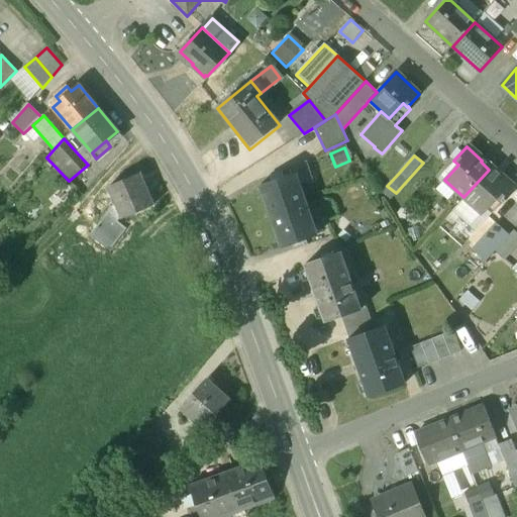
[(306,163),(291,168),(294,174),(296,173),(299,184),(311,180),(306,163)]
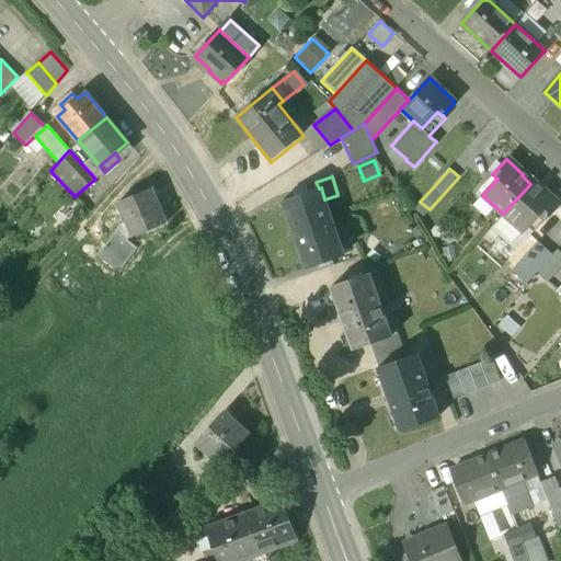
[(538,192),(530,184),(503,214),(528,237),(557,205),(540,190),(538,192)]
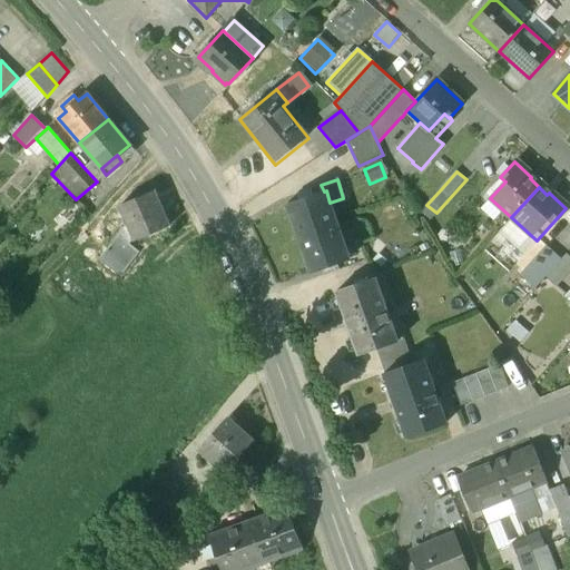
[(330,203),(326,190),(324,192),(286,205),(311,272),(350,259),(330,203)]
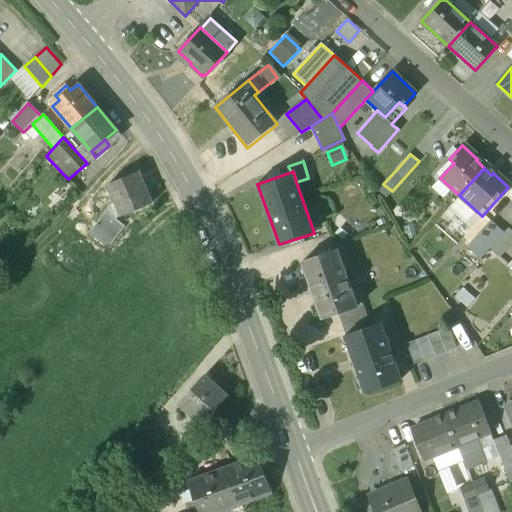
[(138,172),(108,185),(121,215),(151,202),(138,172)]
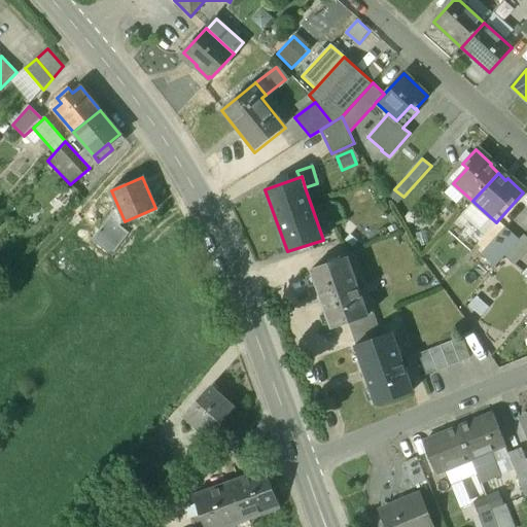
[(89,218),(96,236),(117,226),(110,209),(89,218)]
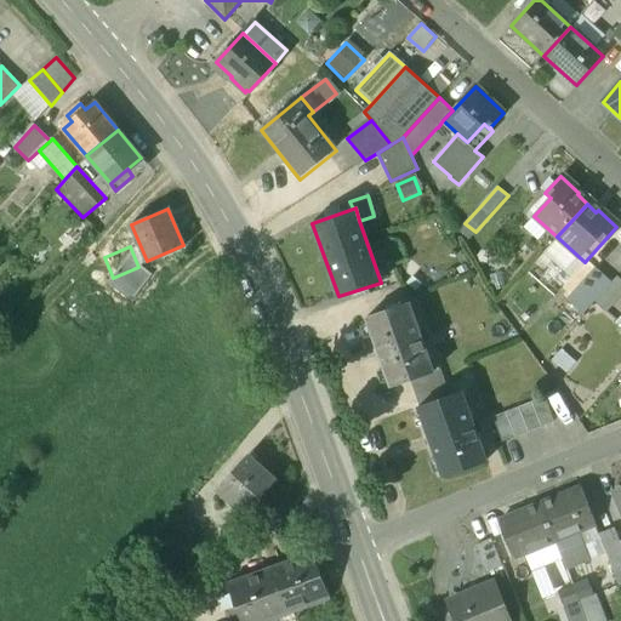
[(596,268),(571,295),(587,309),(611,283),(596,268)]
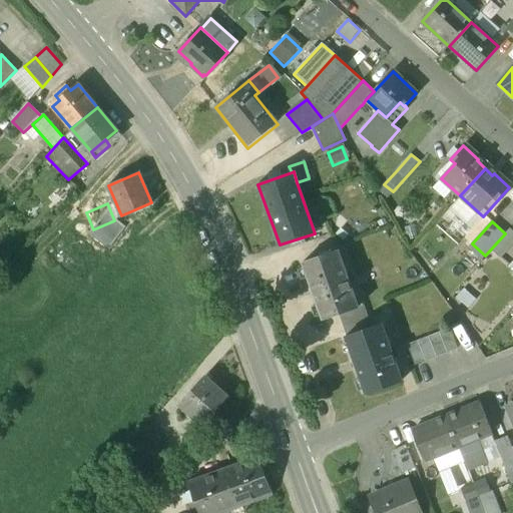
[(512,234),(509,231),(491,250),(499,259),(512,242),(512,234)]
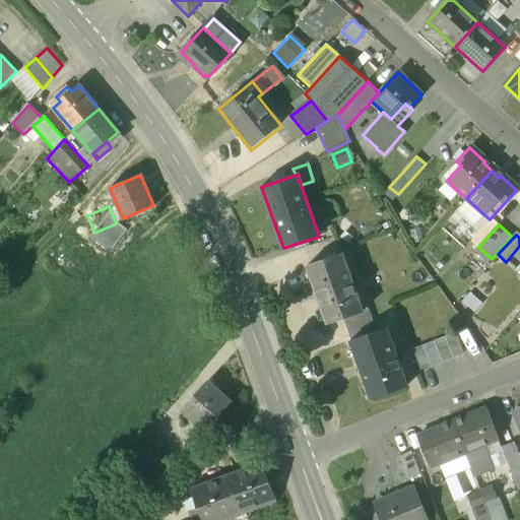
[(492,259),(478,247),(475,251),(489,263),(492,259)]
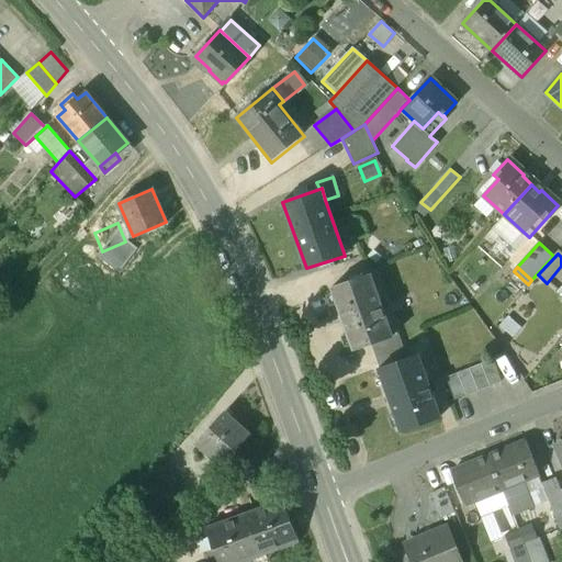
[(392,335),(370,273),(332,288),(353,350),(371,345),(392,337),(392,335)]
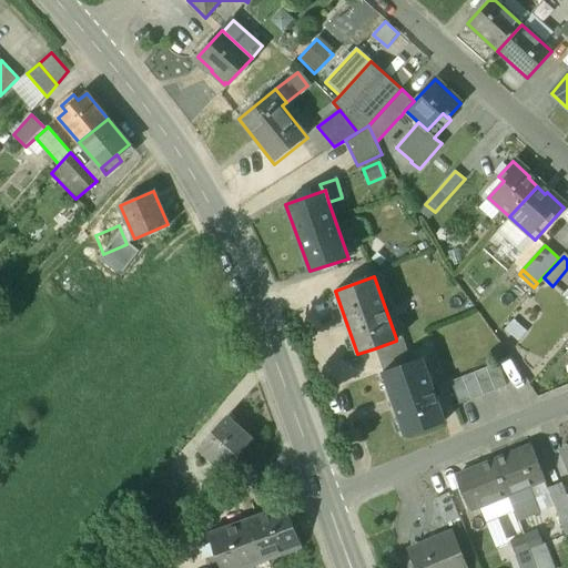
[(396,341),(375,348),(378,361),(406,351),(402,337),(396,338),(396,341)]
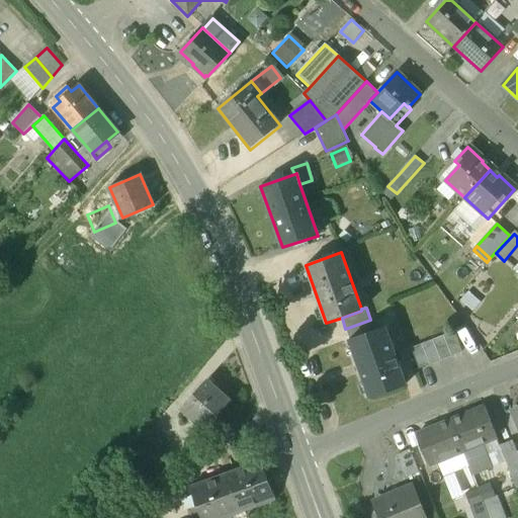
[(370,320),(345,329),(349,340),(374,331),(370,320)]
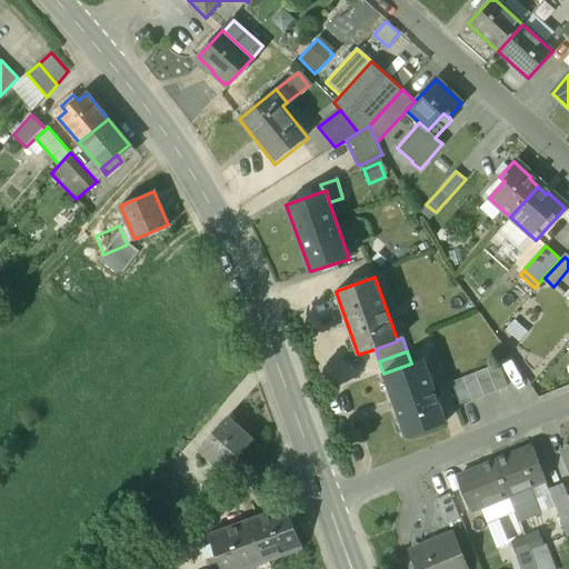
[(383,373),(407,437),(445,422),(421,360),(411,363),(383,373)]
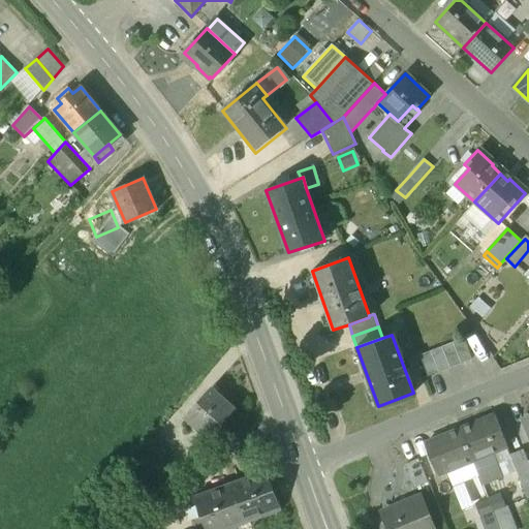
[(429,336),(413,341),(416,351),(432,347),(429,336)]
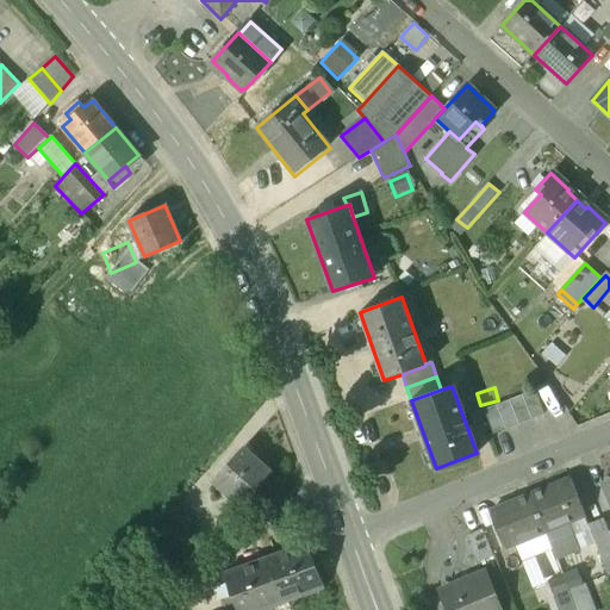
[(535,390),(522,396),(531,419),(543,415),(535,390)]
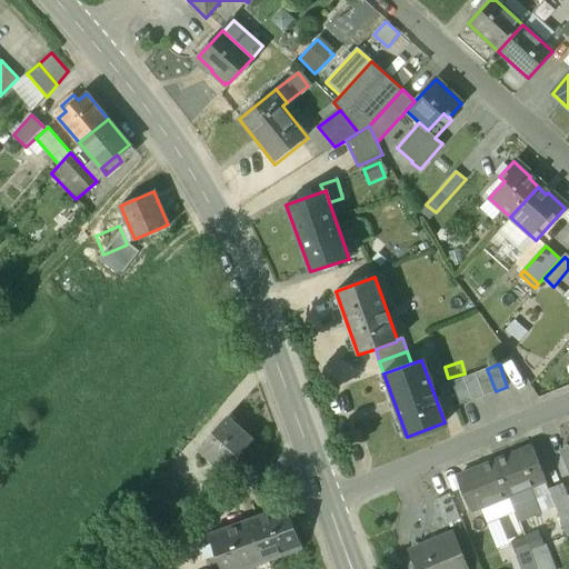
[(496,391),(487,369),(475,373),(483,396),(496,391)]
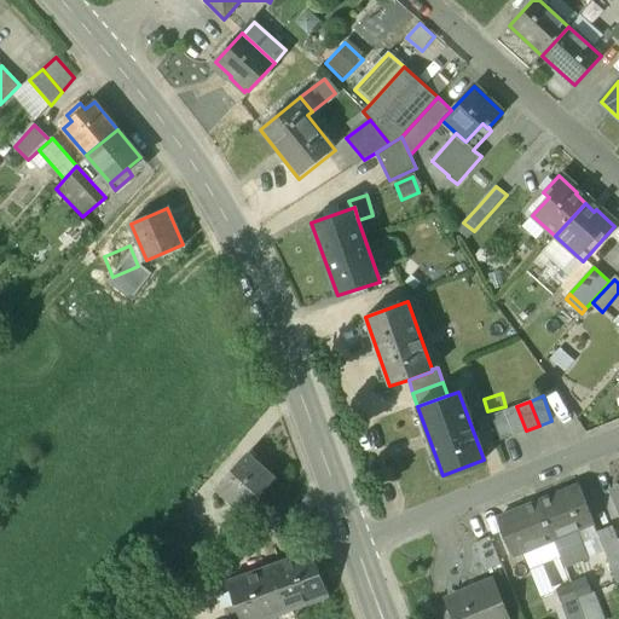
[(516,406),(504,411),(513,435),(526,431),(516,406)]
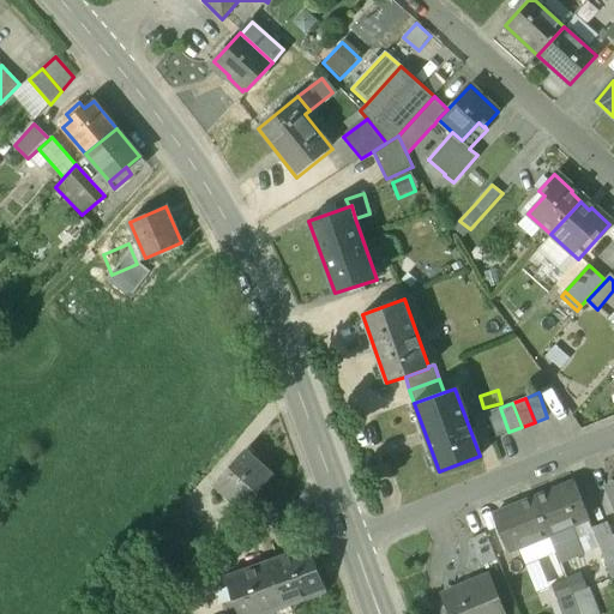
[(500,408),(487,413),(497,438),(509,432),(500,408)]
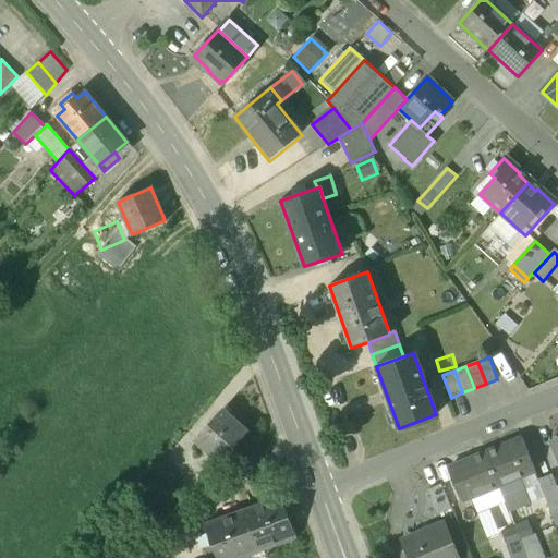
[(246,432),(222,410),(195,439),(205,449),(207,450),(210,447),(221,457),(218,461),(219,462),(246,432)]
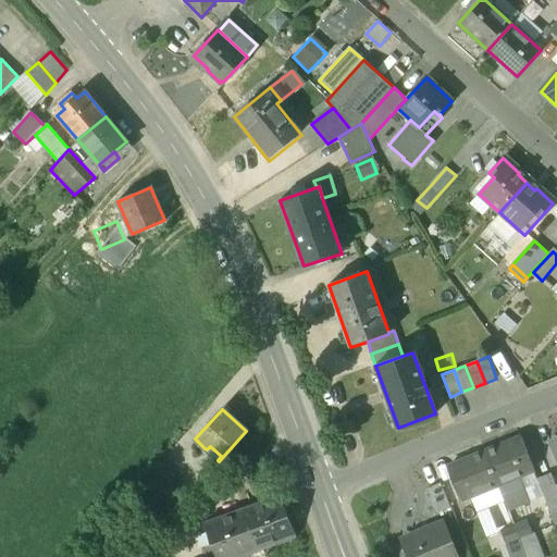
[(519,437),(483,452),(497,485),(518,477),(533,471),(519,437)]
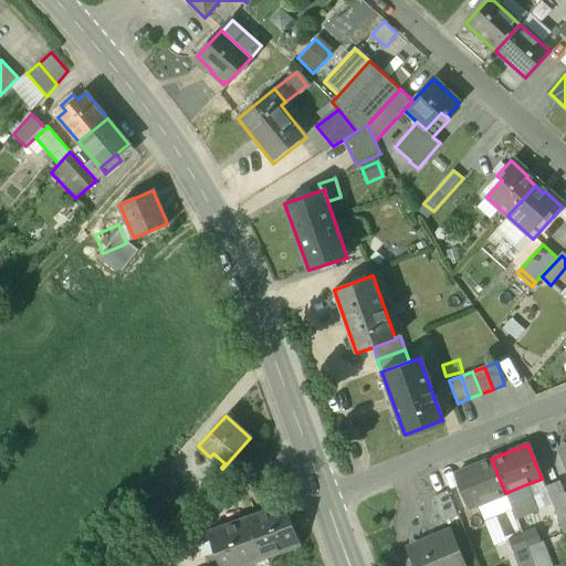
[(224,463),(213,453),(210,457),(208,456),(206,459),(220,472),(222,469),(221,468),(224,463)]
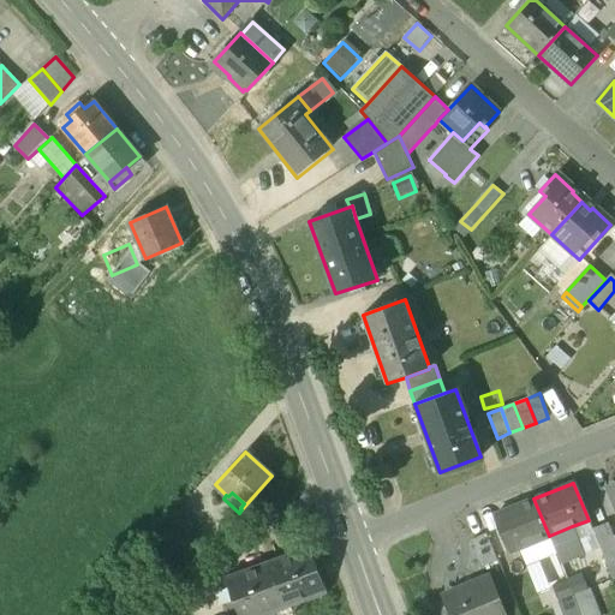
[(533,499),(494,515),(508,553),(549,536),(533,499)]
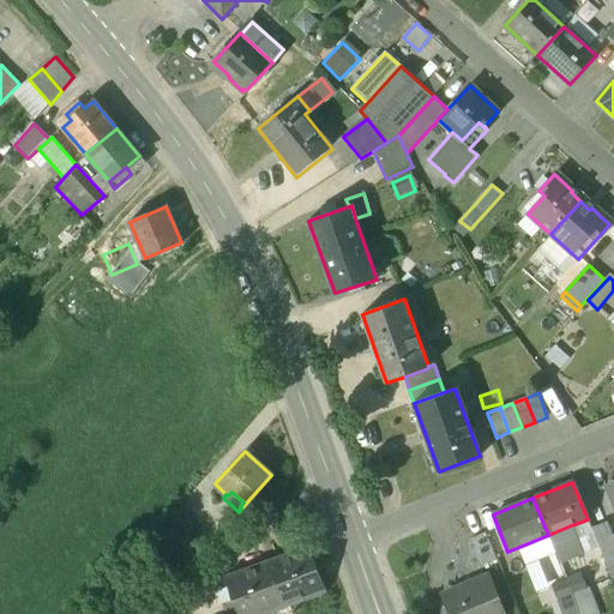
[(588,519),(571,525),(583,554),(599,548),(591,529),(588,519)]
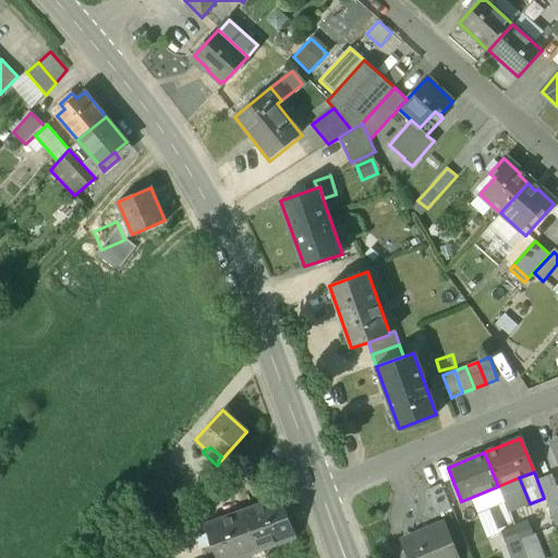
[(557,492),(556,487),(552,475),(537,481),(544,498),(553,518),(557,516),(557,492)]
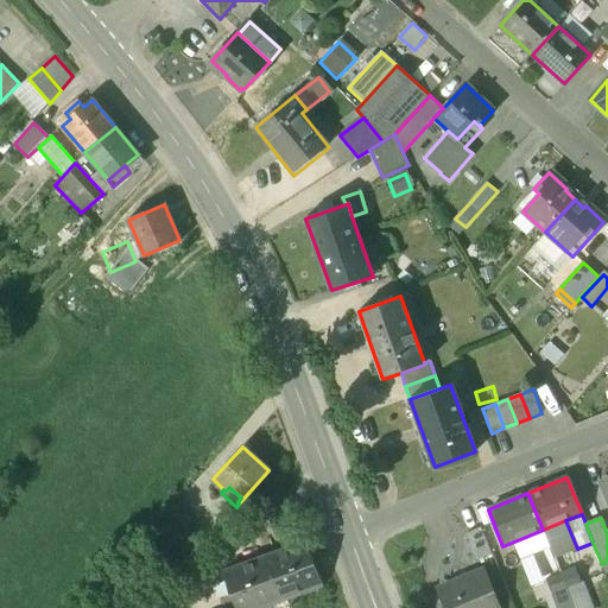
[(565,520),(543,530),(553,558),(577,549),(565,520)]
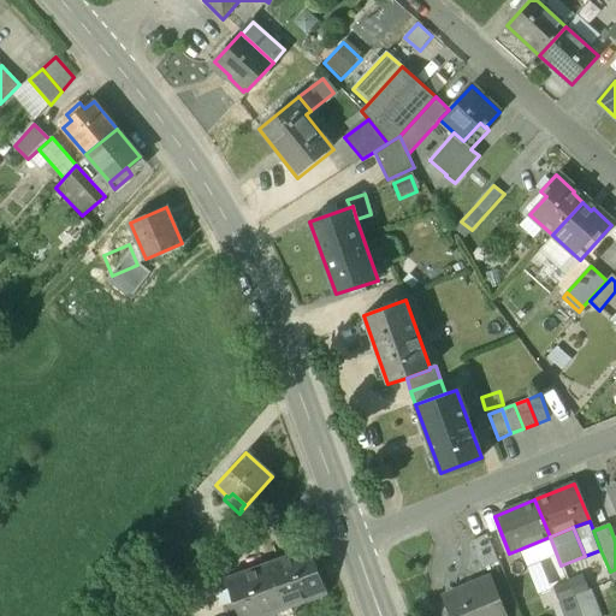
[(497,562),(486,535),(473,540),(484,567),(497,562)]
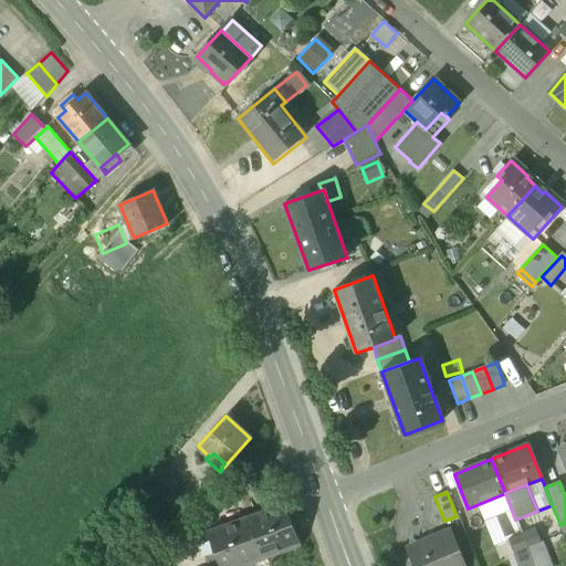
[(285,503),(247,517),(262,559),(301,545),(285,503)]
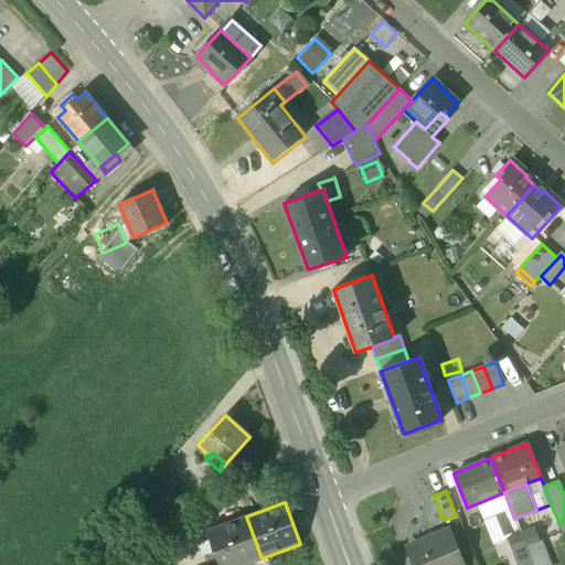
[(246,516),(206,531),(219,564),(243,564),(262,558),(246,516)]
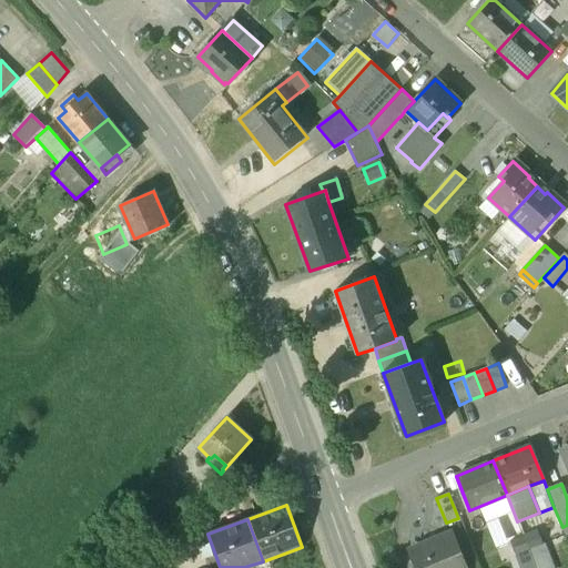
[(537,530),(524,536),(529,550),(543,546),(537,530)]
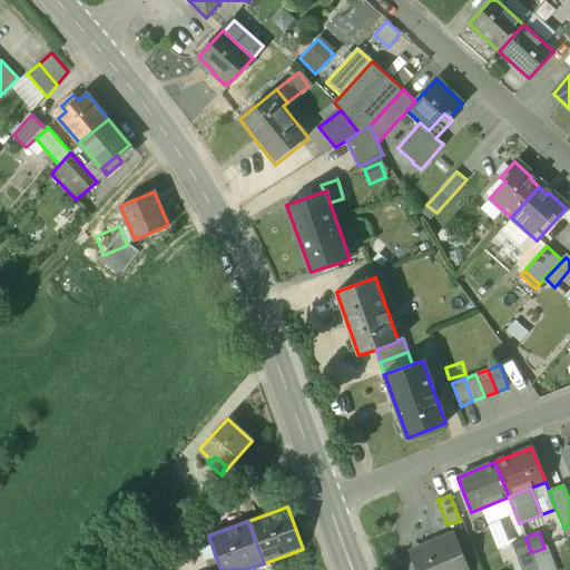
[(465,569),(453,537),(412,553),(418,569),(465,569)]
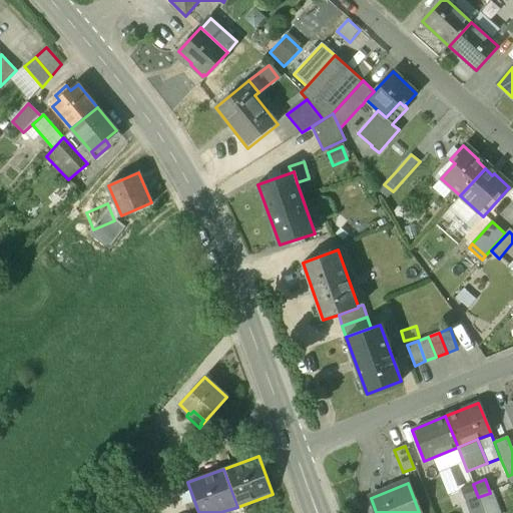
[(473,484),(461,489),(466,502),(478,497),(473,484)]
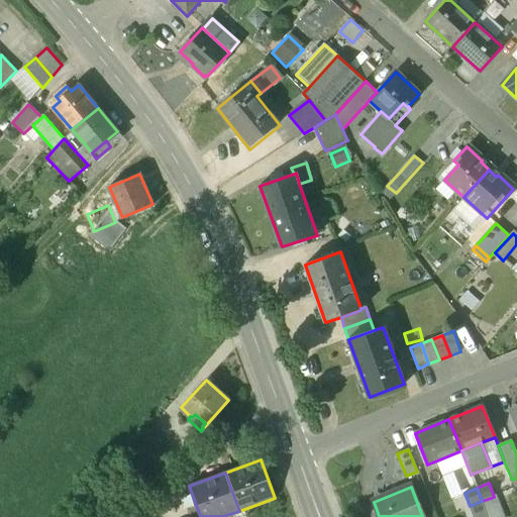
[(494,497),(482,501),(487,516),(506,516),(498,495),(494,497)]
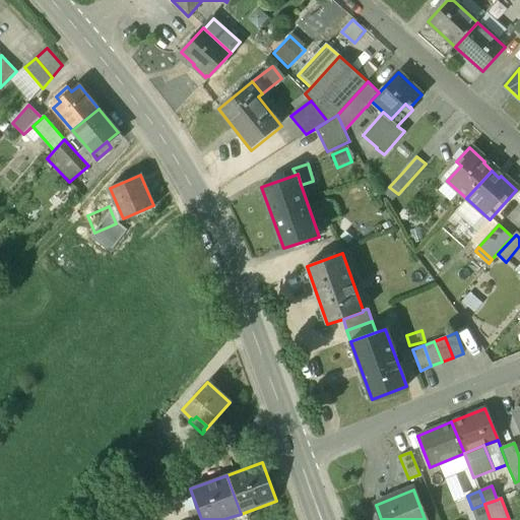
[(490,519),(484,504),(472,509),(475,519),(490,519)]
